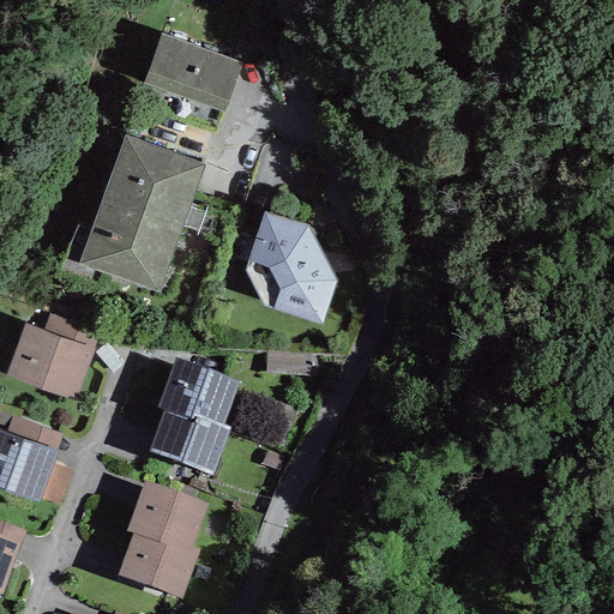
[(241,64),(161,34),(144,84),(223,112),(241,64)]
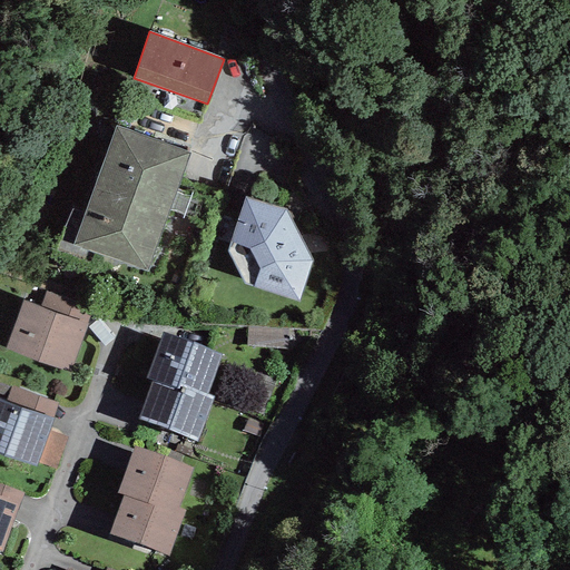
[(188,154),(116,126),(74,245),(147,271),(188,154)]
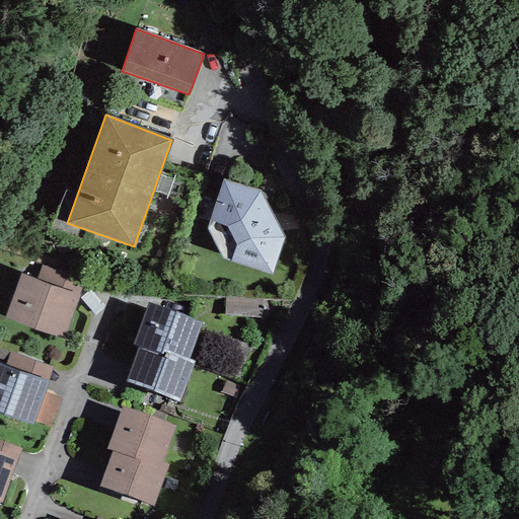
[(222,258),(272,275),(285,238),(261,191),(223,179),(207,229),(222,258)]
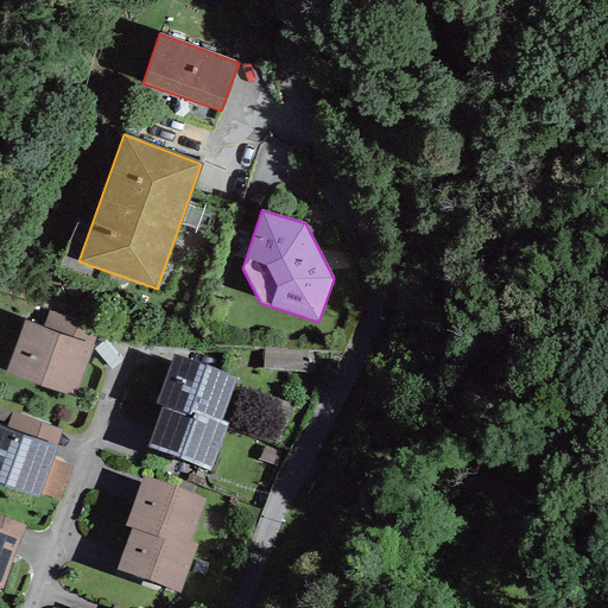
[(44,328),(94,346),(105,316),(54,298),(44,328)]
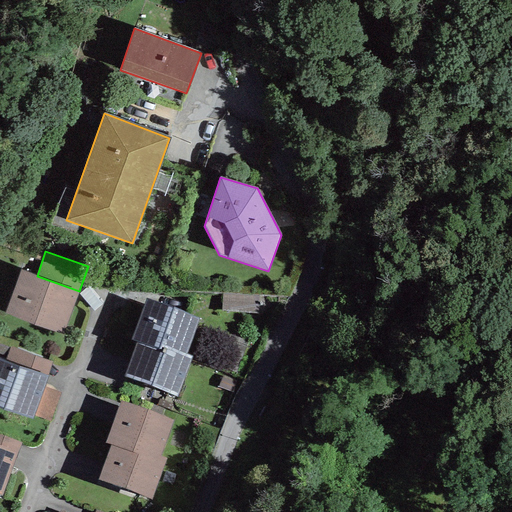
[(37,276),(21,270),(5,314),(62,335),(79,291),(37,276)]
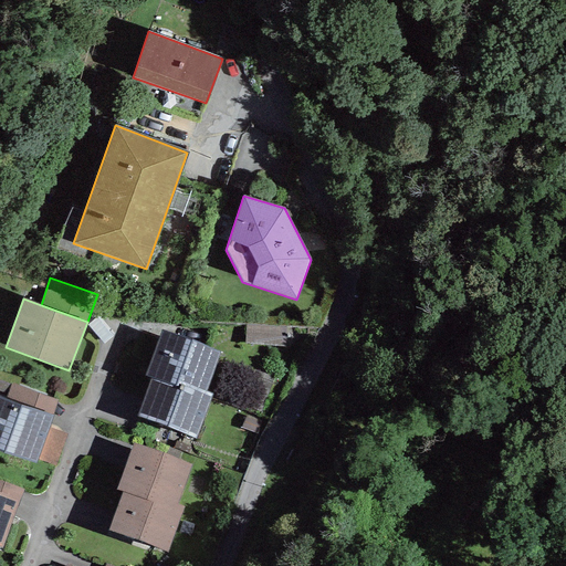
[(285,346),(286,326),(247,324),(245,344),(285,346)]
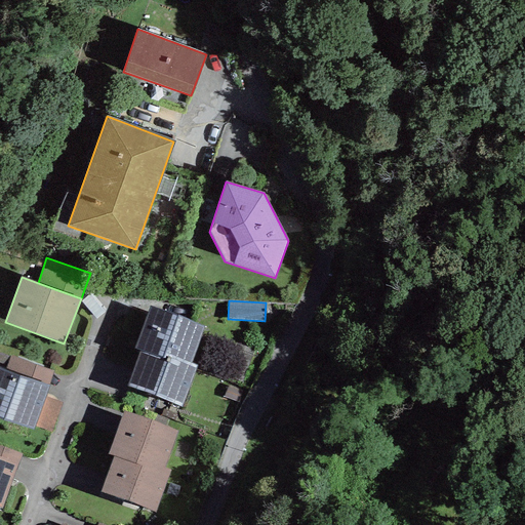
[(167,354),(191,363),(203,327),(150,306),(133,349),(140,352),(164,362),(167,354)]
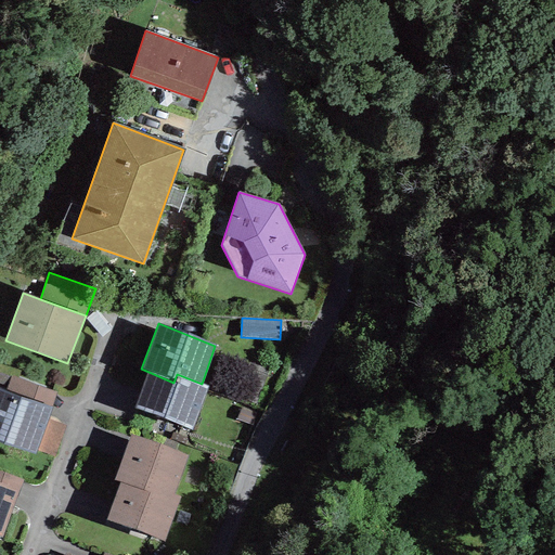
[(149,372),(133,408),(191,430),(208,386),(202,384),(177,374),(173,383),(149,372)]
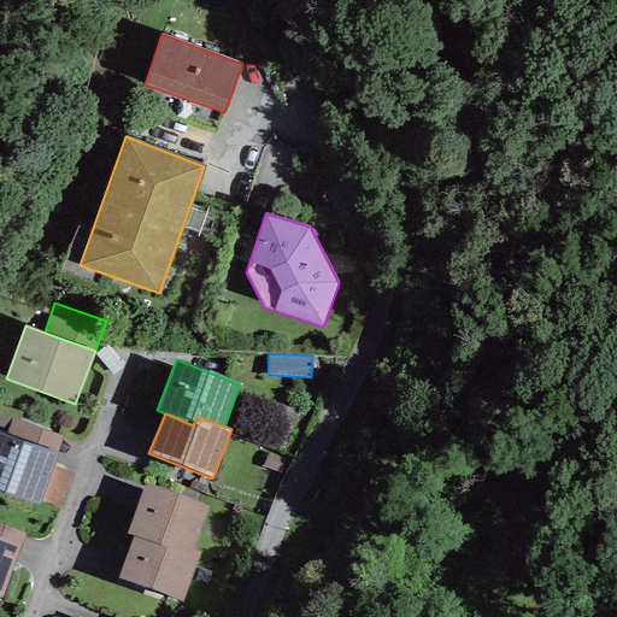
[(6,435),(58,453),(63,436),(13,418),(6,435)]
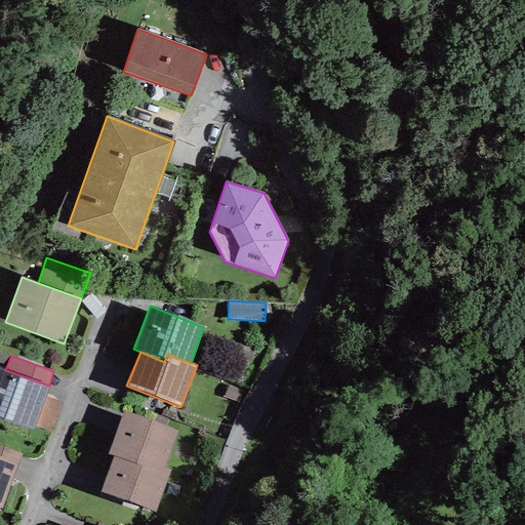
[(5,370),(0,367),(0,417),(33,431),(35,426),(45,397),(49,386),(5,370)]
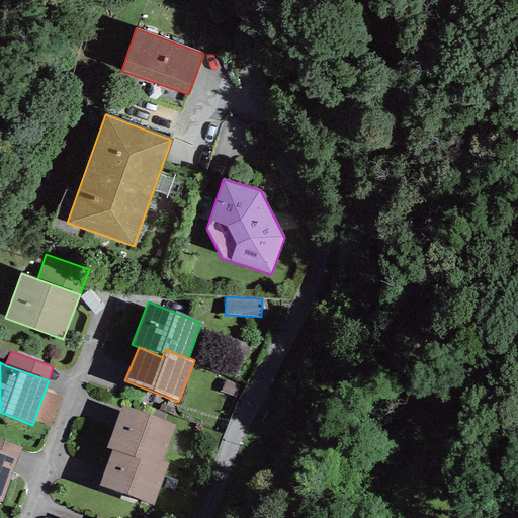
[(236,397),(241,383),(227,377),(222,391),(236,397)]
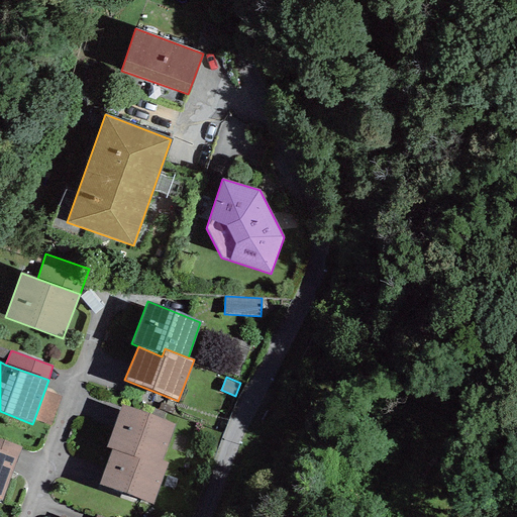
[(44,391),(34,419),(50,426),(61,397),(44,391)]
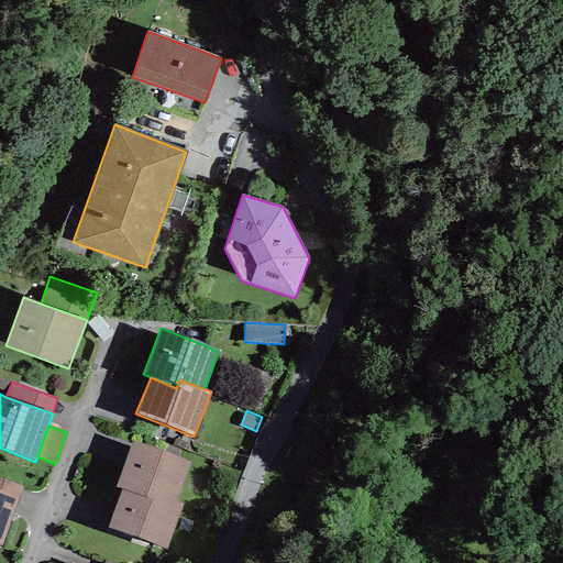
[(147,492),(176,501),(189,462),(133,440),(116,488),(121,489),(145,498),(147,492)]
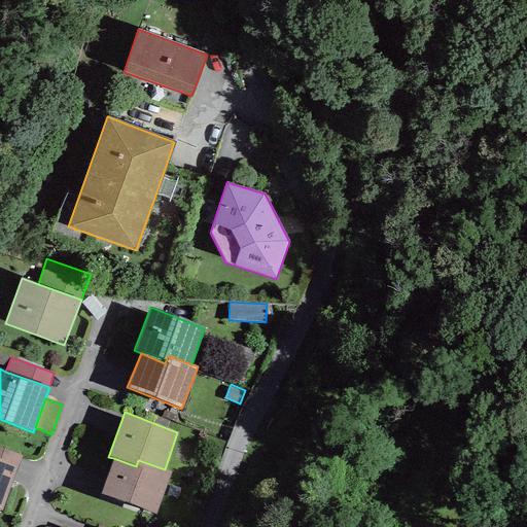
[(0,460),(18,467),(22,456),(0,447),(0,460)]
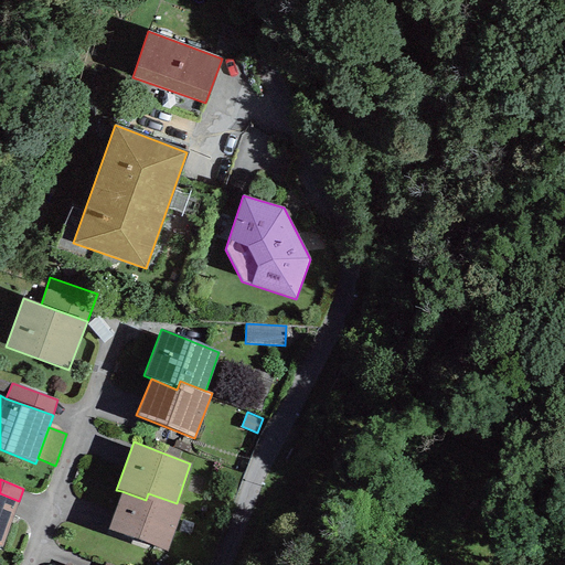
[(121,491),(107,530),(167,552),(183,505),(177,503),(148,493),(146,500),(121,491)]
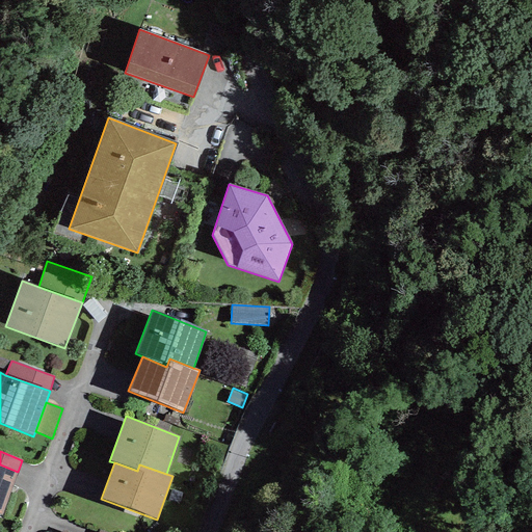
[(0,464),(0,513),(1,514),(18,472),(0,464)]
